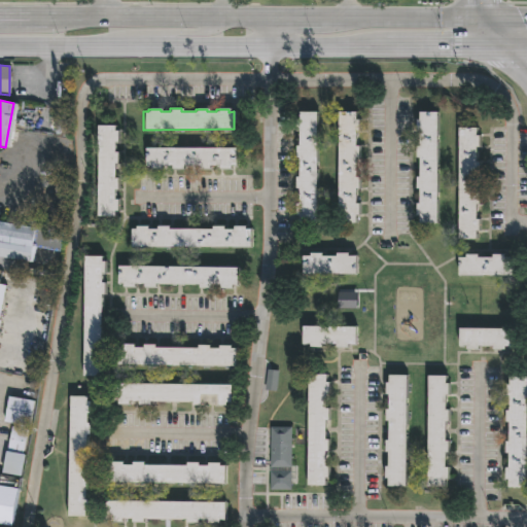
[(313,111),(314,223),(296,223),(296,216),(293,216),(293,203),(296,203),(295,189),(293,189),(293,177),(296,177),(296,157),(293,157),(293,146),(296,146),(296,132),(293,132),(293,127),(296,127),(296,111),(313,111)]
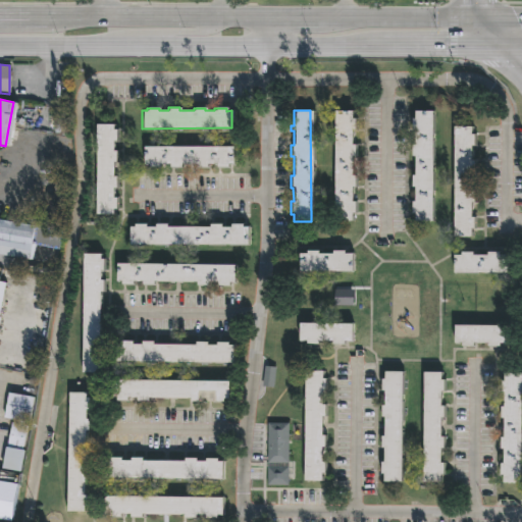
[(351,111),(351,119),(353,119),(353,127),(351,127),(350,145),(353,145),(353,157),(351,157),(350,175),(354,175),(353,188),(350,188),(350,202),(353,202),(353,214),(350,214),(350,221),(332,221),(333,111),(351,111)]
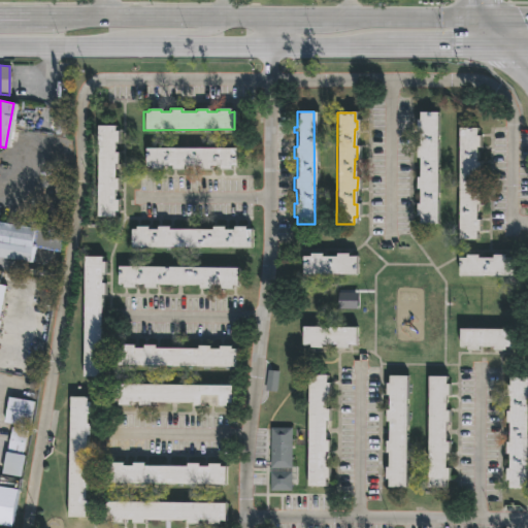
[(440,112),(440,224),(422,224),(422,217),(420,217),(420,204),(423,204),(423,190),(419,190),(419,177),(423,177),(423,159),(420,159),(420,146),(423,146),(423,128),(420,128),(420,121),(423,121),(423,112),(440,112)]
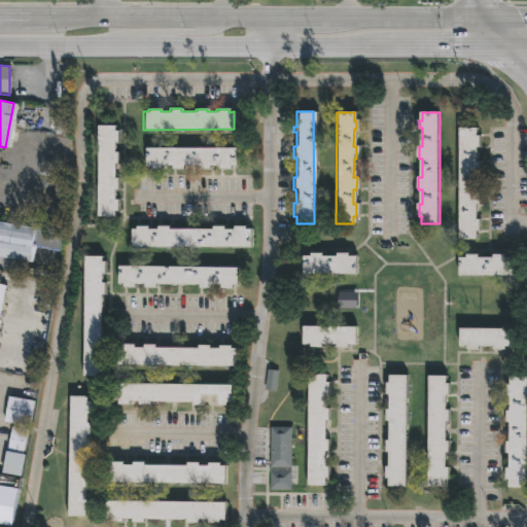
[(115,125),(115,131),(118,131),(118,142),(114,142),(115,152),(117,152),(117,164),(115,164),(115,178),(118,178),(118,190),(115,190),(115,200),(118,200),(118,211),(115,211),(115,216),(98,216),(97,126),(115,125)]
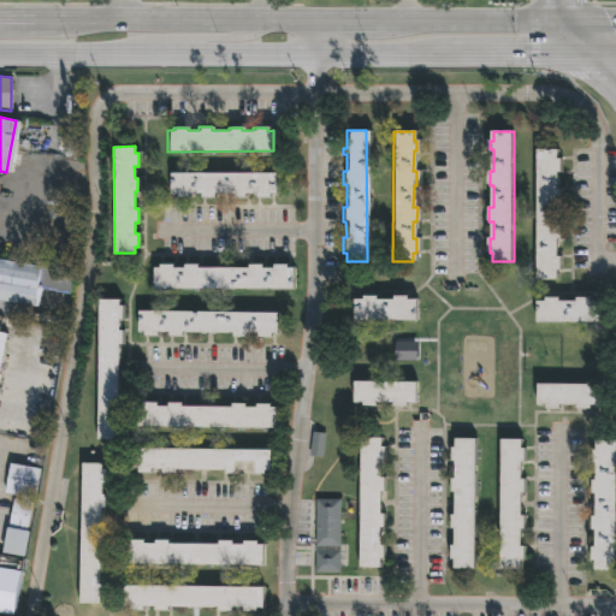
[(554,159),(557,159),(557,170),(554,170),(554,190),(557,190),(557,205),(554,205),(554,226),(557,226),(557,241),(554,241),(554,258),(556,258),(556,272),(554,272),(554,280),(533,280),(533,149),(554,149),(554,159)]
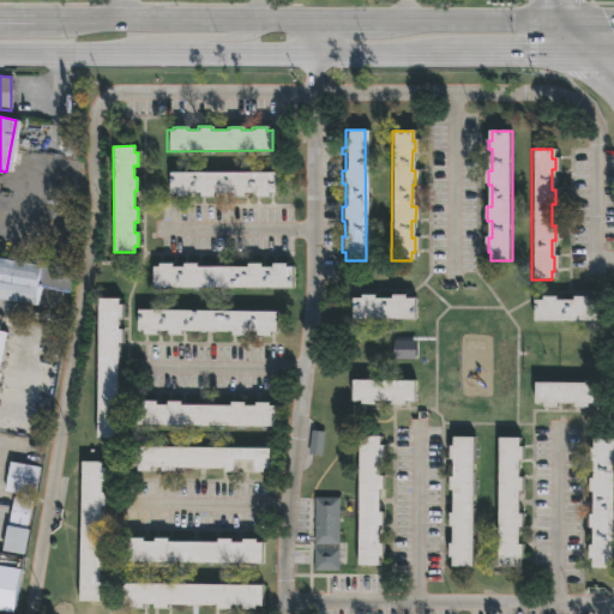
[(266,193),(266,197),(252,197),(252,193),(241,193),(241,197),(228,197),(228,193),(211,193),(211,196),(198,196),(198,193),(186,193),(186,198),(173,198),(173,193),(167,193),(167,173),(272,173),(272,193),(266,193)]
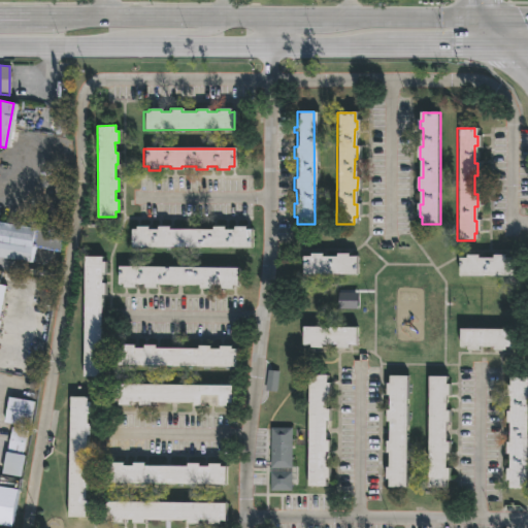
[(0,222),(32,228),(30,244),(33,244),(30,263),(0,258),(0,222)]
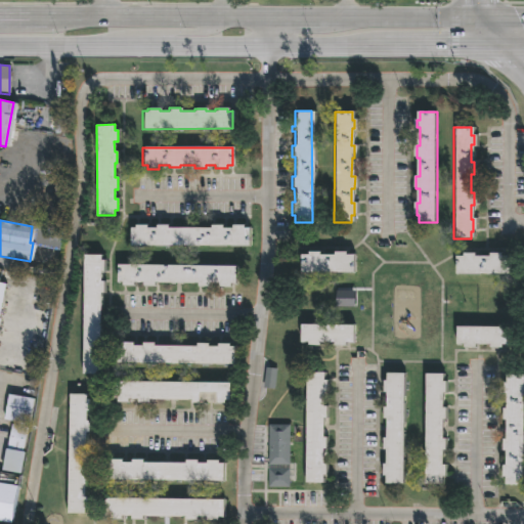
[(244,222),(244,225),(249,225),(249,244),(129,242),(130,224),(135,224),(135,221),(146,221),(146,224),(156,224),(156,221),(168,221),(168,224),(211,225),(211,222),(222,222),(222,225),(232,225),(232,222),(244,222)]
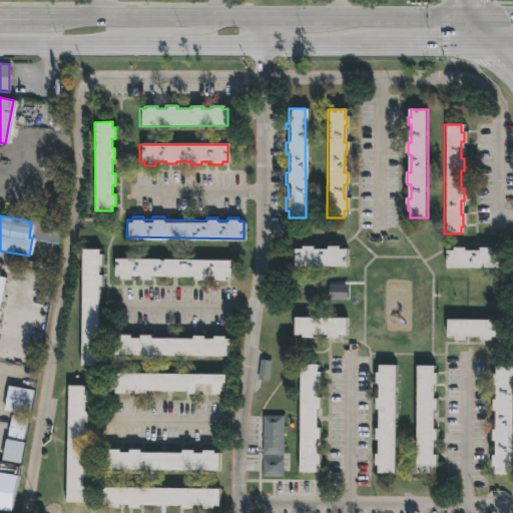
[(492,245),(492,248),(500,248),(500,266),(447,266),(447,248),(455,248),(455,245),(466,246),(466,248),(480,248),(480,245),(492,245)]
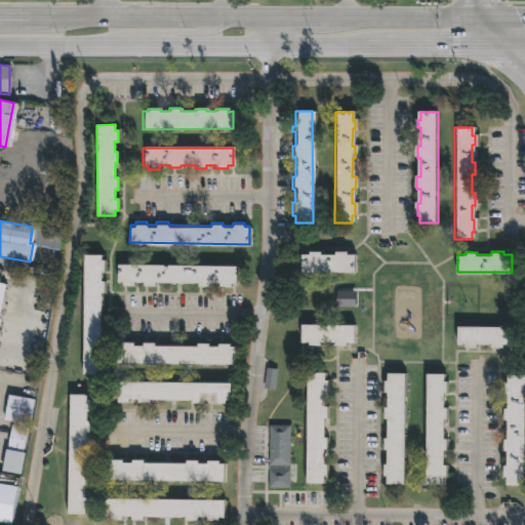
[(352,255),(352,274),(298,273),(298,255),(307,255),(307,252),(318,252),(318,255),(332,255),(332,252),(345,252),(345,255),(352,255)]
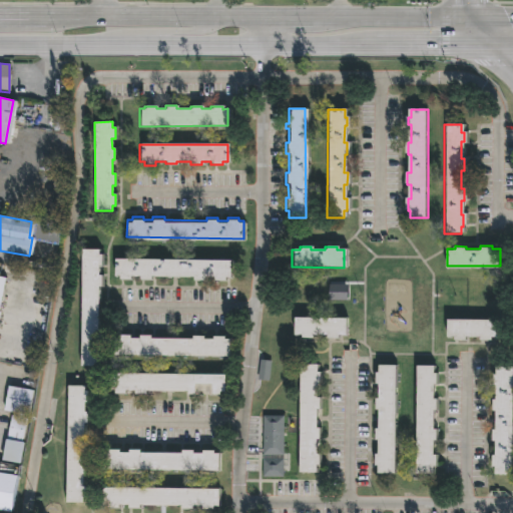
[(96,249),(96,254),(98,254),(98,267),(95,267),(95,276),(99,276),(99,287),(96,287),(95,351),(102,351),(102,362),(93,362),(93,367),(77,367),(79,249),(96,249)]
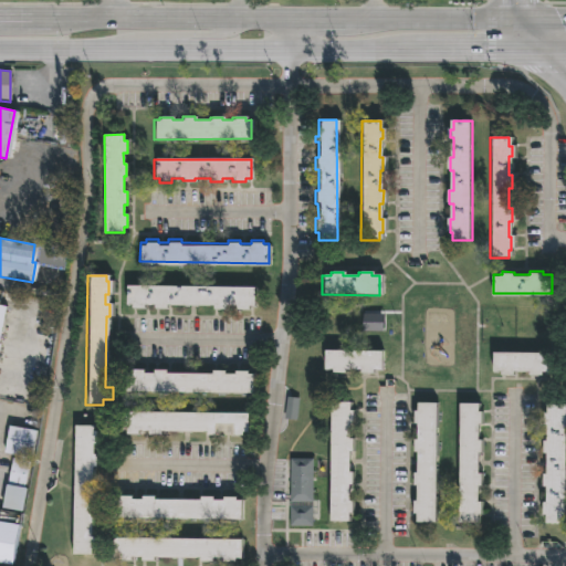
[(255,302),(255,305),(250,305),(250,307),(238,307),(238,304),(227,304),(227,307),(213,307),(213,304),(168,303),(168,306),(155,306),(155,303),(145,303),(145,306),(134,306),(134,303),(126,303),(127,284),(255,286),(255,302)]
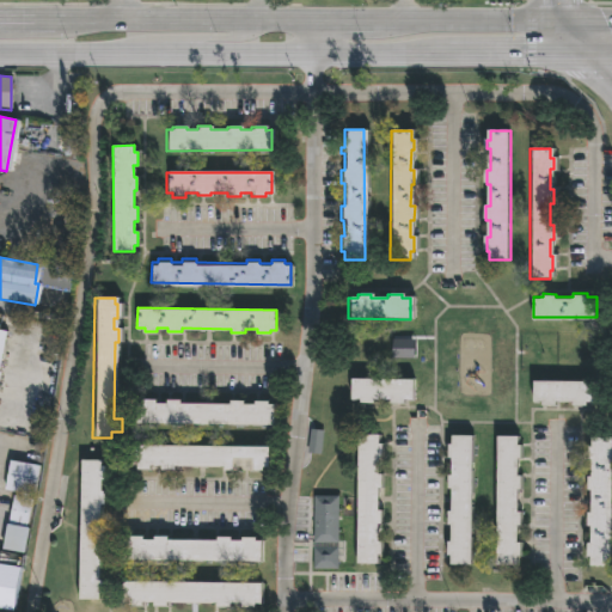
[(410,401),(401,401),(401,403),(387,403),(387,401),(371,399),(371,404),(357,404),(357,401),(347,399),(348,379),(410,380),(410,401)]
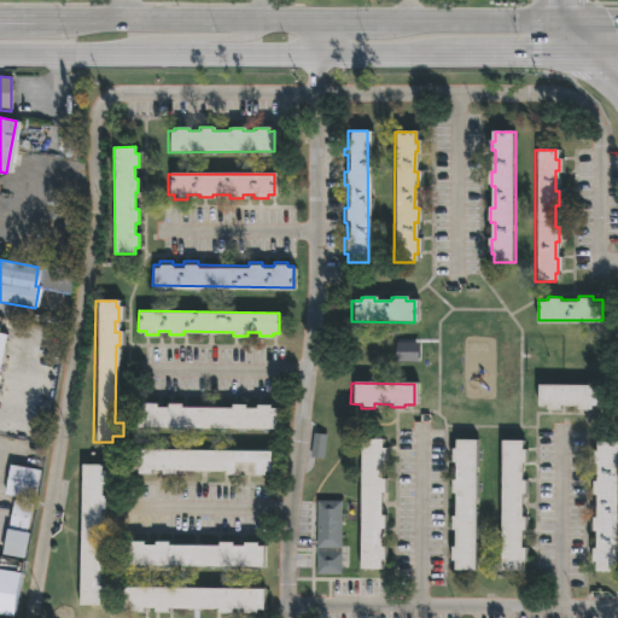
[(593,404),(593,408),(578,408),(578,404),(561,404),(561,408),(547,408),(547,404),(538,403),(538,383),(602,384),(602,404),(593,404)]
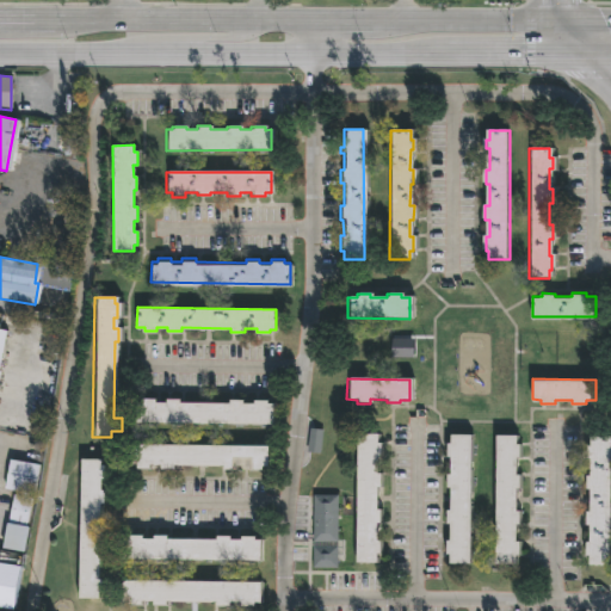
[(265,401),(265,405),(271,405),(271,425),(131,424),(133,403),(139,403),(139,400),(152,400),(152,403),(162,403),(162,400),(177,400),(177,403),(227,405),(227,401),(240,401),(240,405),(252,405),(252,401),(265,401)]
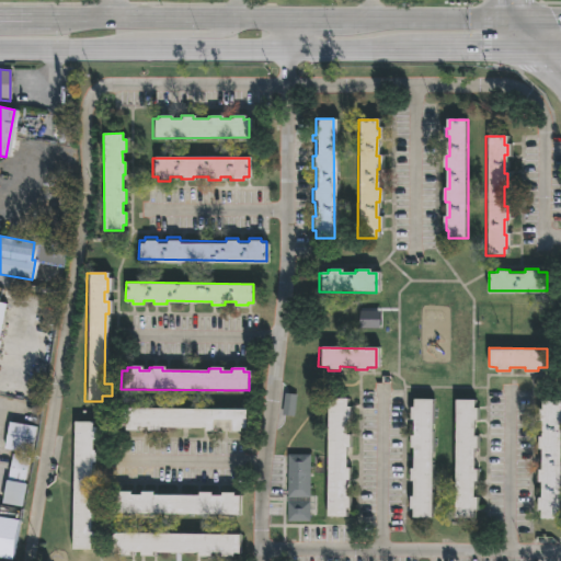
[(296,396),(285,396),(285,418),(296,418),(296,396)]
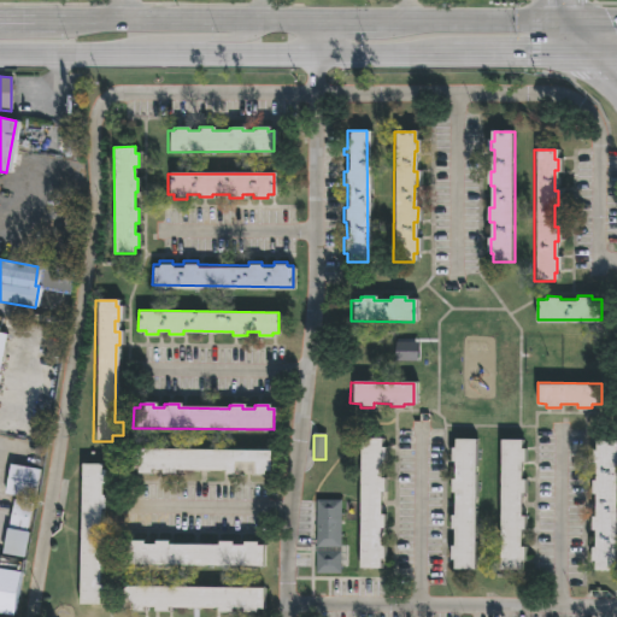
[(382,446),(386,447),(386,457),(382,457),(382,477),(386,477),(386,492),(382,492),(382,513),(386,513),(386,528),(382,528),(382,545),(385,545),(385,559),(382,559),(382,568),(362,568),(362,436),(382,438),(382,446)]
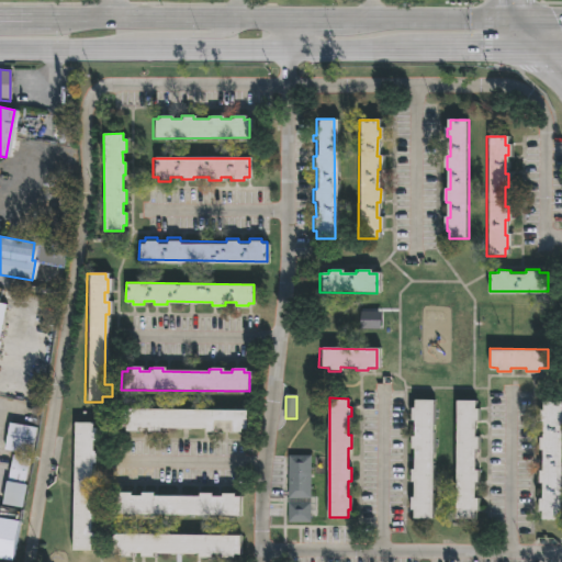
[(561,400),(561,519),(542,518),(542,510),(539,510),(539,498),(542,498),(543,482),(540,482),(540,470),(543,470),(543,449),(540,449),(540,437),(543,437),(543,422),(540,422),(540,407),(543,407),(543,400),(561,400)]
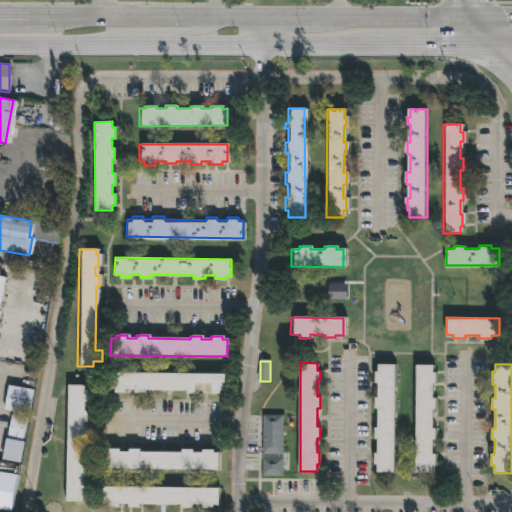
[(392,365),(391,473),(374,473),(374,466),(371,466),(371,454),(374,454),(374,440),(372,440),(372,428),(375,428),(375,410),(372,410),(372,398),(375,398),(375,385),(372,385),(372,373),(375,373),(375,365),(392,365)]
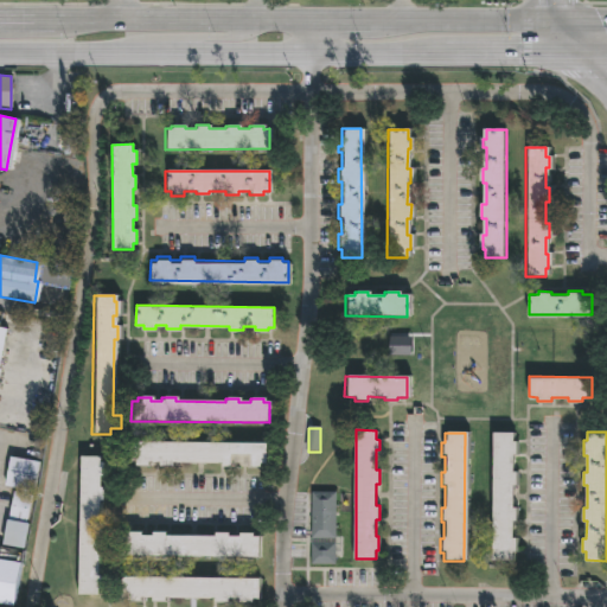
[(510,442),(513,442),(513,453),(510,453),(510,473),(513,473),(513,487),(510,487),(510,509),(513,509),(513,523),(510,523),(510,540),(513,540),(512,554),(510,554),(510,562),(490,562),(491,433),(511,433),(510,442)]
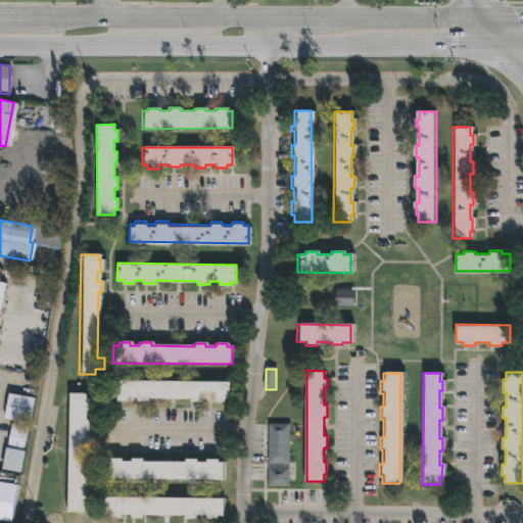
[(227,383),(227,400),(222,400),(222,403),(210,402),(210,399),(200,399),(200,403),(188,402),(188,399),(146,399),(146,402),(134,401),(134,399),(125,398),(125,401),(114,401),(114,399),(107,399),(108,381),(227,383)]
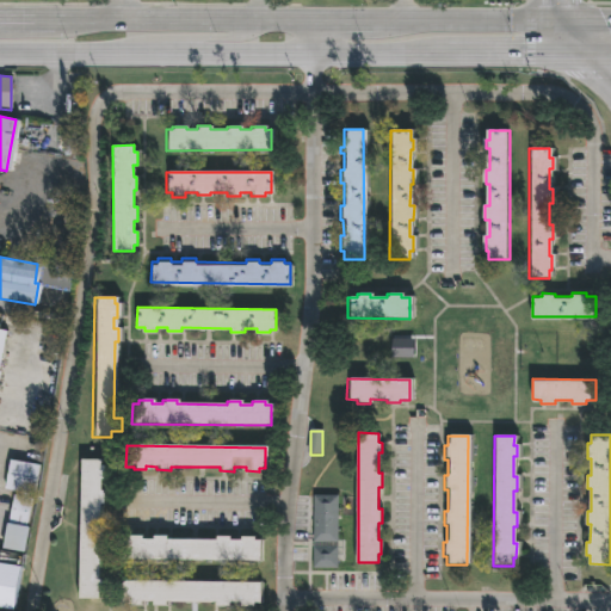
[(36,466),(31,495),(2,489),(7,460),(36,466)]
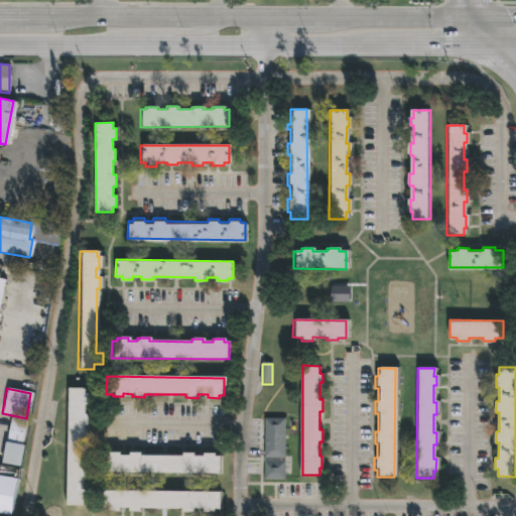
[(86,394),(85,406),(83,406),(82,415),(85,415),(85,426),(82,426),(82,472),(84,472),(84,481),(81,481),(81,490),(84,490),(84,502),(81,502),(81,507),(63,507),(66,389),(83,389),(83,394),(86,394)]
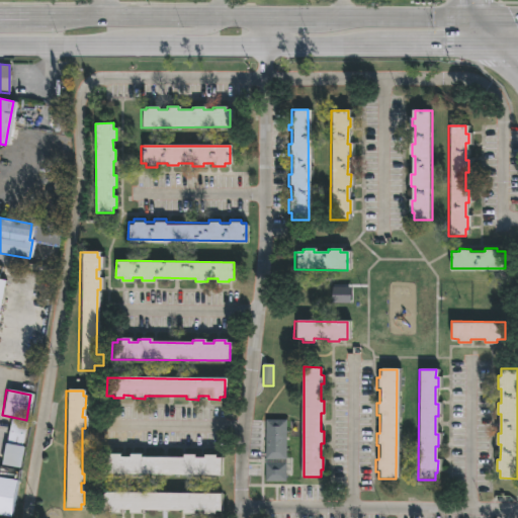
[(25,423),(17,468),(0,465),(10,420),(25,423)]
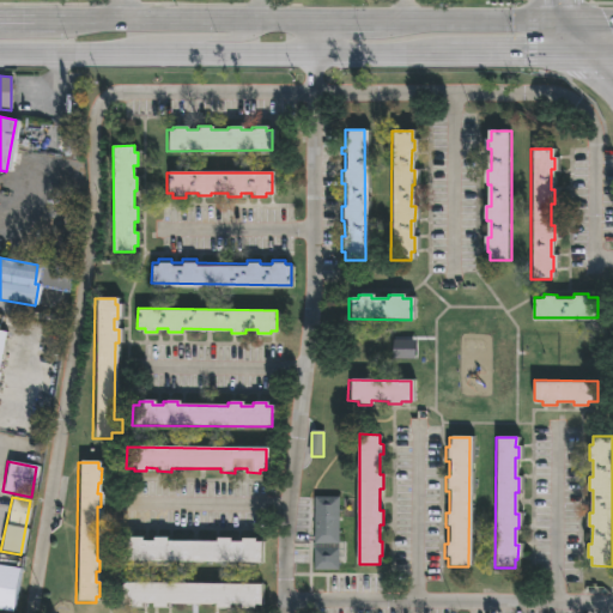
[(314,544),(313,497),(338,497),(338,544),(314,544)]
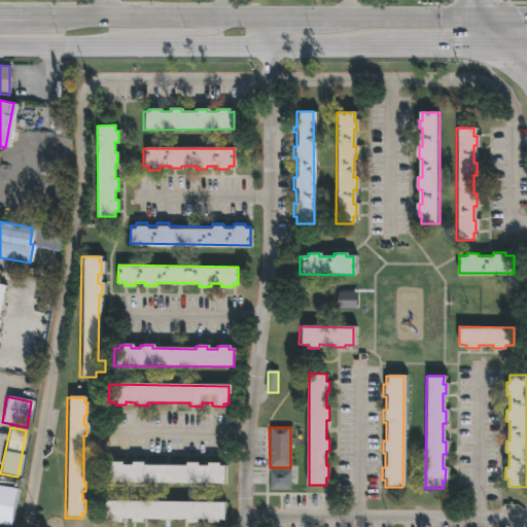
[(216,464),(216,466),(221,466),(221,485),(102,483),(102,465),(107,465),(107,463),(118,463),(118,466),(129,466),(129,463),(141,463),(140,466),(184,466),(184,463),(196,463),(196,466),(205,467),(205,464),(216,464)]
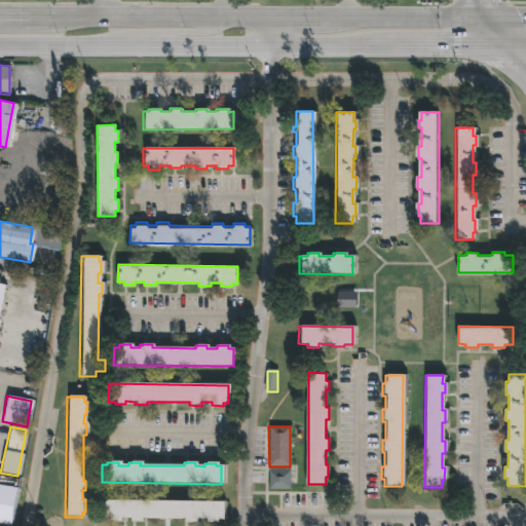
[(290,483),(290,489),(268,489),(269,471),(290,471),(290,483)]
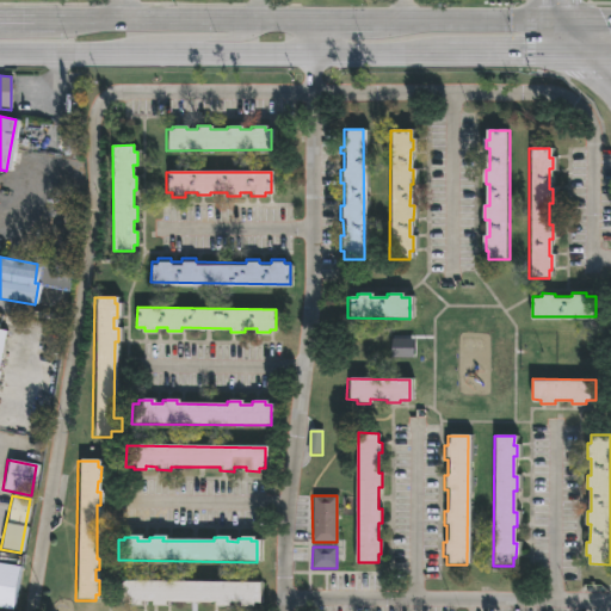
[(0,563),(18,567),(11,610),(0,609),(0,563)]
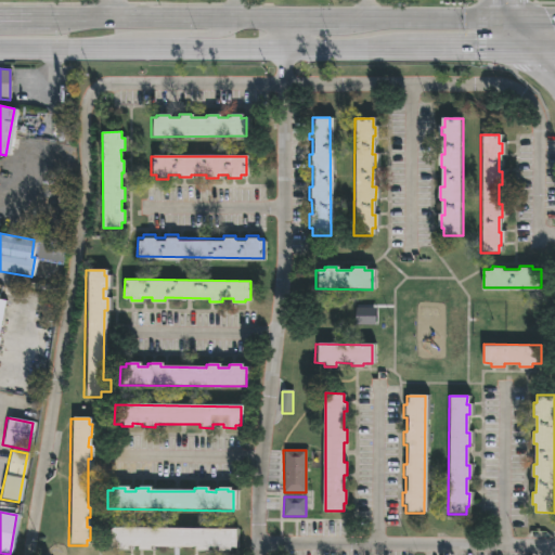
[(234,530),(233,549),(229,549),(228,552),(217,552),(217,549),(206,547),(206,552),(193,552),(193,549),(149,547),(149,551),(136,551),(136,547),(126,547),(126,551),(114,551),(114,547),(107,547),(107,528),(234,530)]
